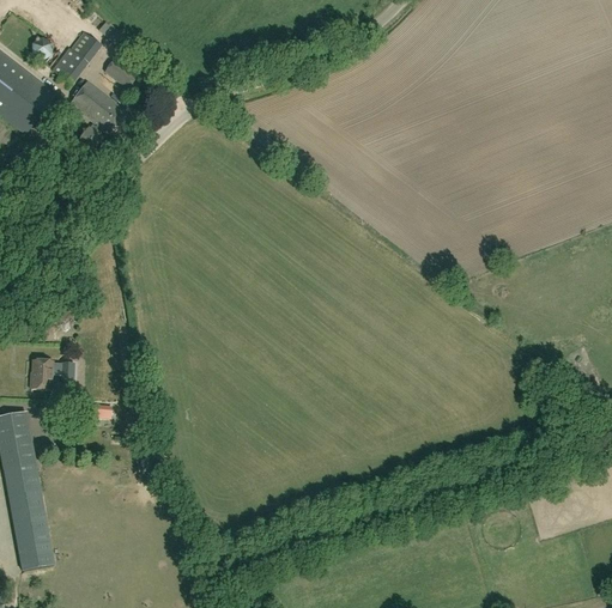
[(105,18),(97,28),(109,38),(109,37),(115,42),(122,34),(105,18)]
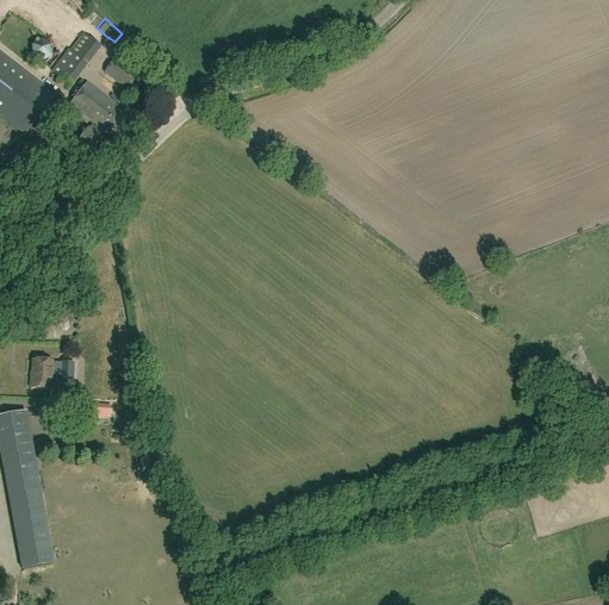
[(70,82),(100,43),(82,29),(69,45),(67,44),(50,67),(70,82)]
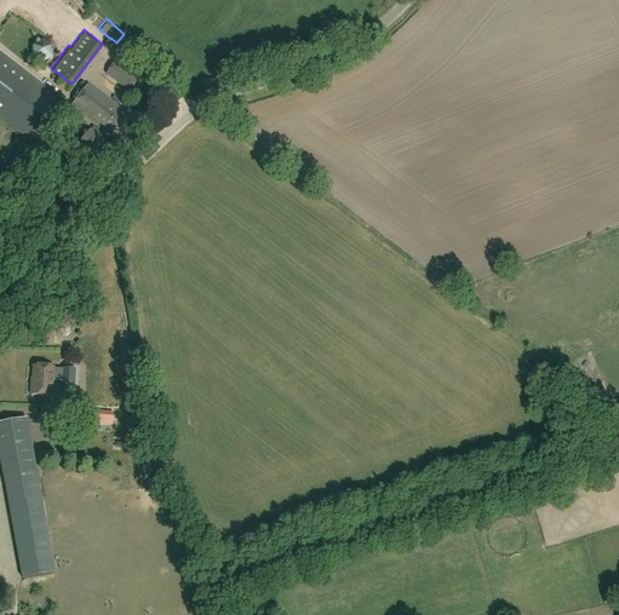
[(41,59),(52,53),(51,41),(41,35),(30,41),(30,53),(41,59)]
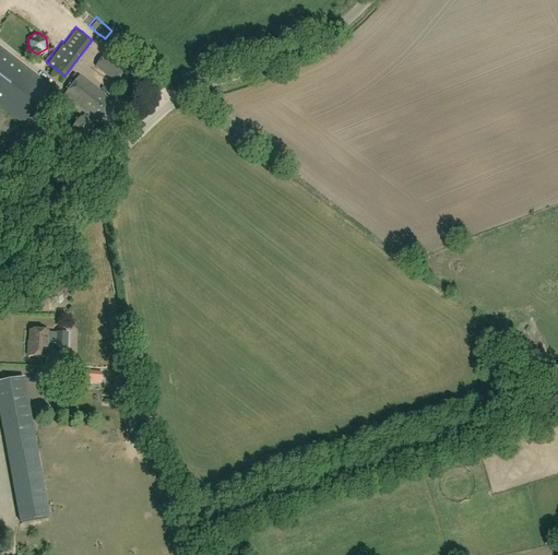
[(0,103),(22,120),(50,83),(0,45),(0,103)]
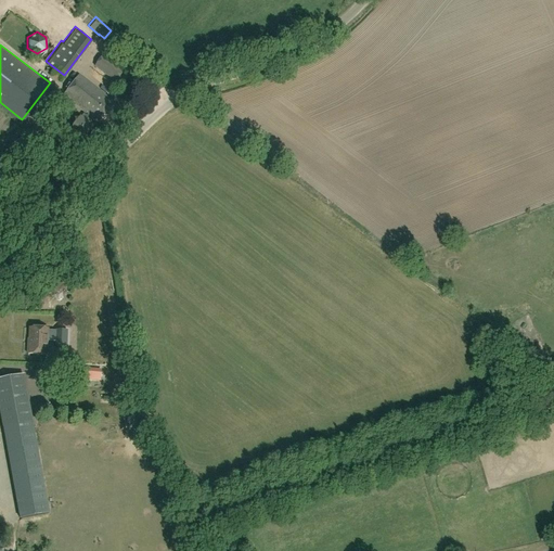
[(102,51),(94,62),(115,78),(123,67),(102,51)]
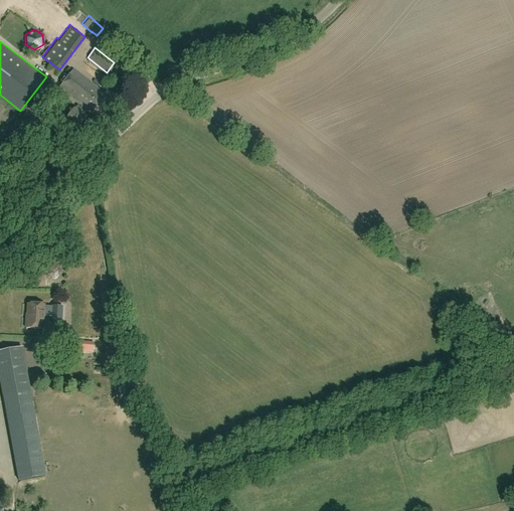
[(79,103),(84,107),(90,111),(105,92),(72,66),(57,86),(79,103)]
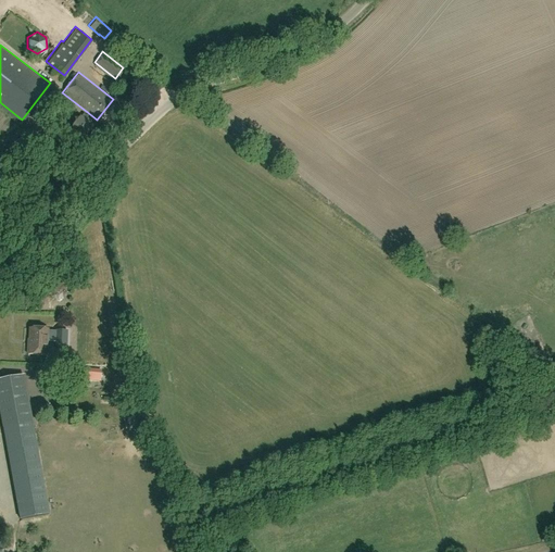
[(83,110),(79,114),(71,126),(83,135),(91,123),(88,121),(91,115),(86,111),(86,112),(83,110)]
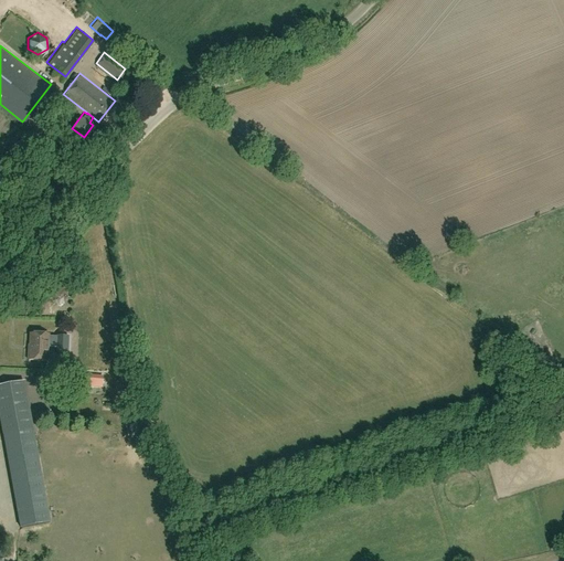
[(35,194),(42,201),(48,196),(42,189),(35,194)]
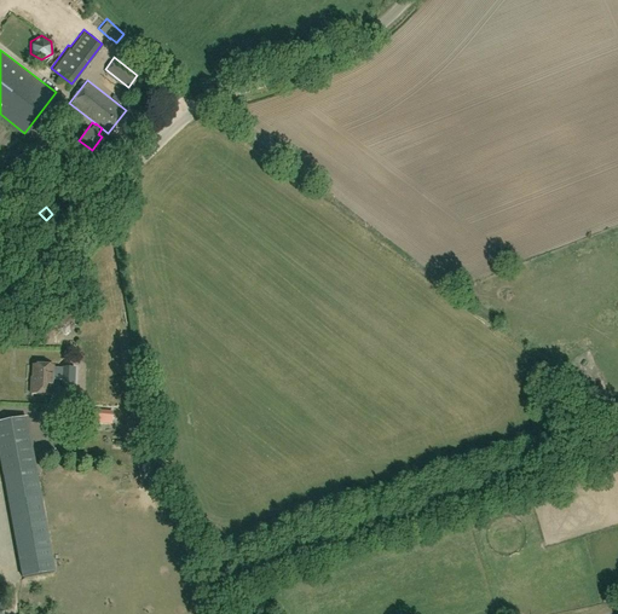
[(33,361),(32,391),(51,391),(51,375),(61,376),(61,383),(73,383),(74,364),(62,364),(62,365),(52,364),(52,361),(33,361)]
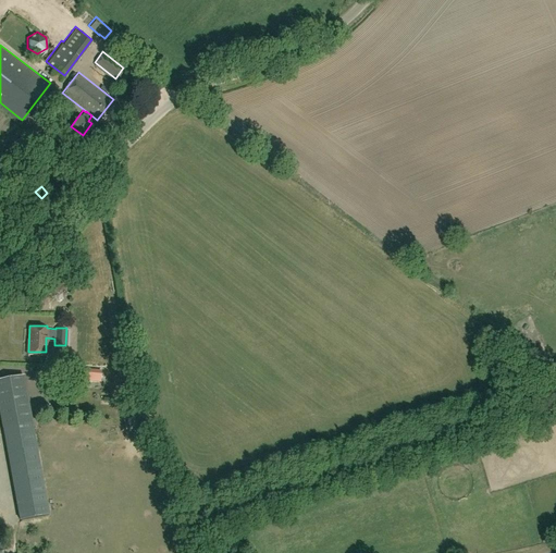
[(82,367),(81,376),(99,378),(100,369),(82,367)]
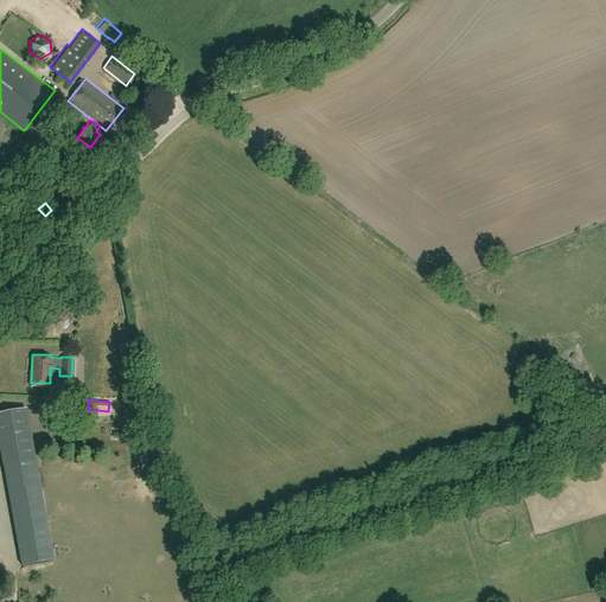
[(26,405),(0,410),(0,449),(2,462),(36,456),(26,405)]
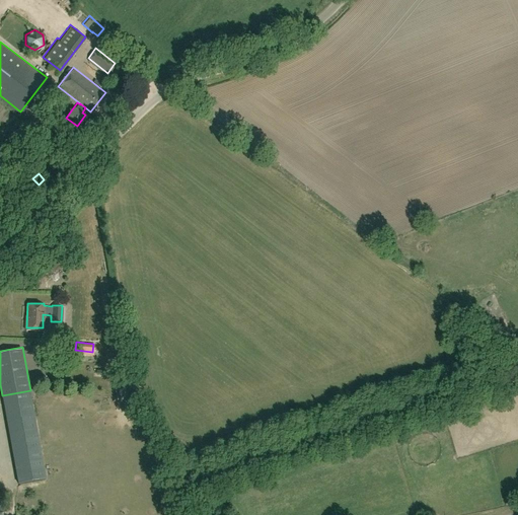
[(97,400),(98,391),(87,390),(87,400),(97,400)]
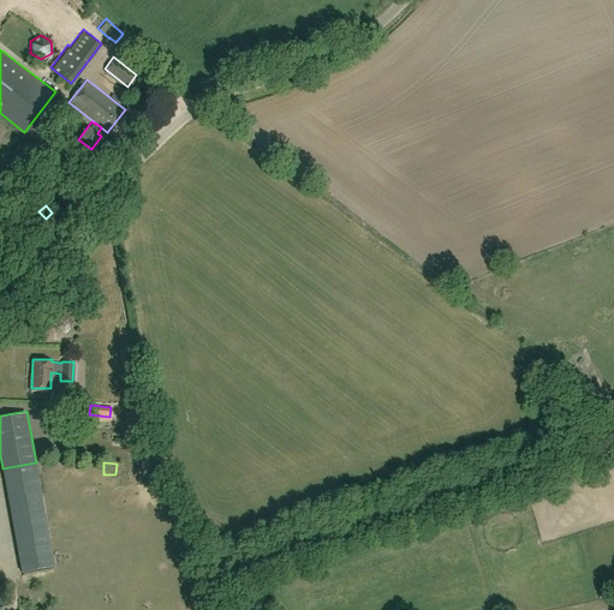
[(155,482),(153,468),(141,470),(144,484),(155,482)]
